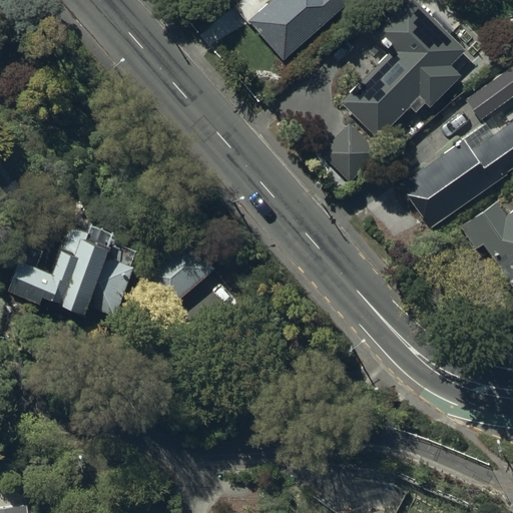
[(272,0),(247,21),(283,61),(350,0),(272,0)]
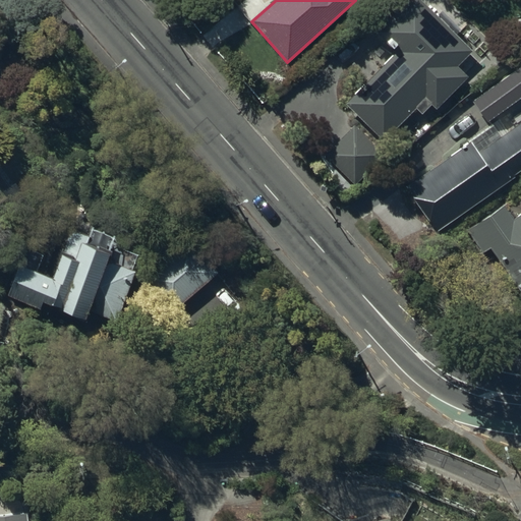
[(471,50),(419,0),(408,0),(375,34),(396,53),(346,105),(360,119),(325,156),(355,185),(391,150),(384,142),(416,109),(423,115),(431,106),(437,110),(468,77),(456,66),(471,50)]
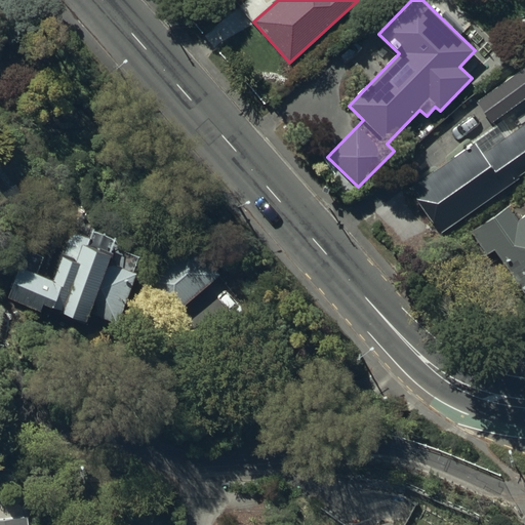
[(524,65),(476,102),(492,124),(524,99),(524,65)]
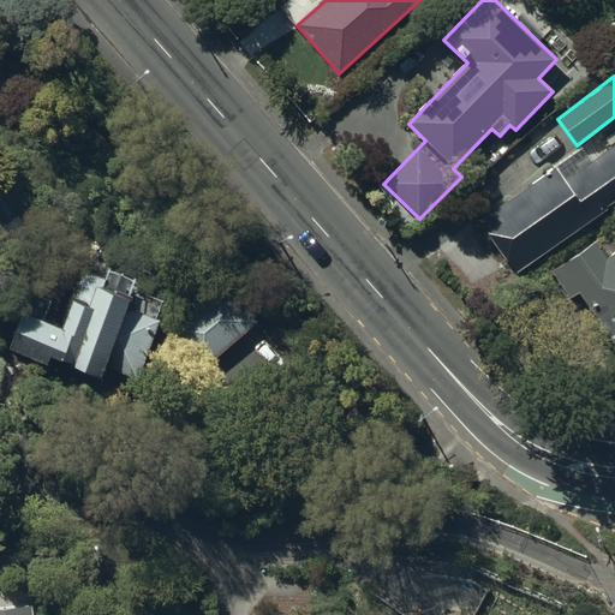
[(555,168),(478,222),(515,274),(608,209),(607,207),(614,201),(614,145),(565,181),(555,168)]
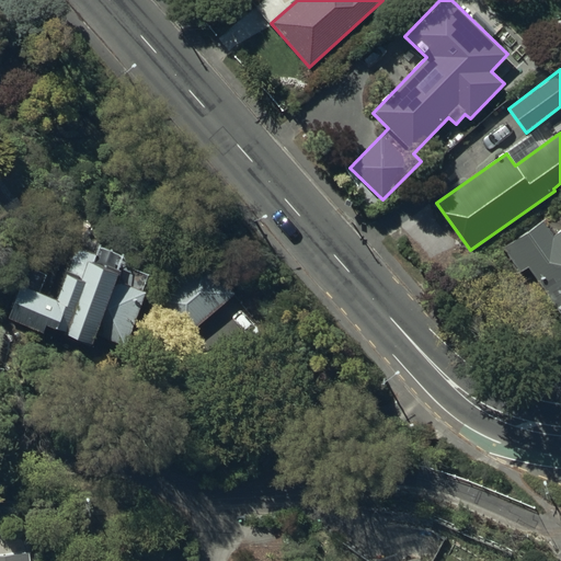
[(560,228),(551,235),(540,218),(502,244),(518,267),(527,262),(560,311),(560,228)]
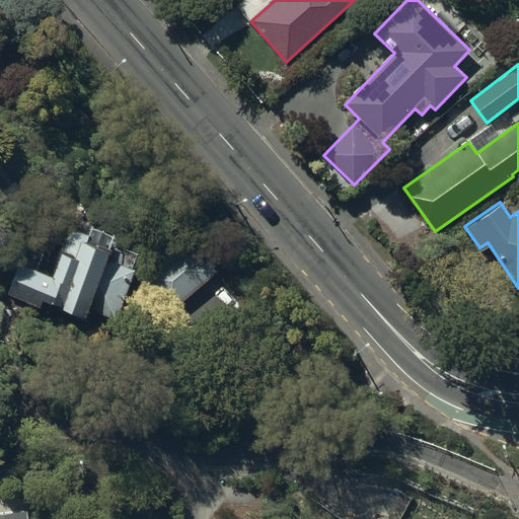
[(88,233),(71,227),(52,277),(19,264),(7,295),(41,308),(43,303),(83,318),(87,309),(116,320),(135,270),(131,269),(137,253),(113,243),(115,236),(90,227),(88,233)]
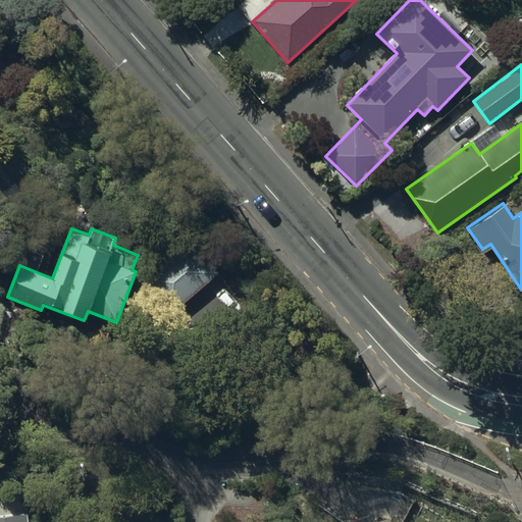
[(177,309),(218,273),(187,238),(146,273),(177,309)]
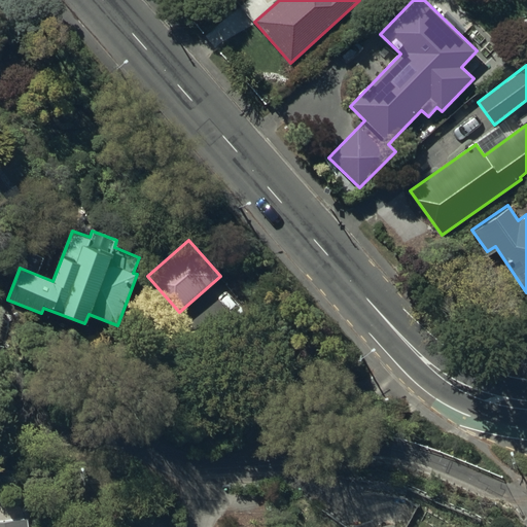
[(395,526),(388,505),(325,526),(395,526)]
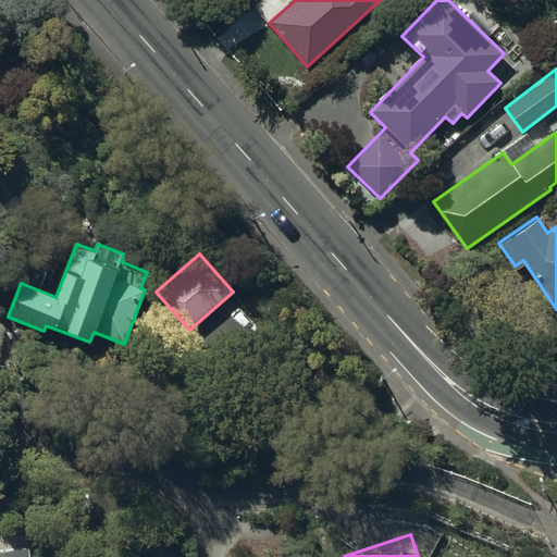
[(29,556),(27,544),(0,547),(0,556),(29,556)]
